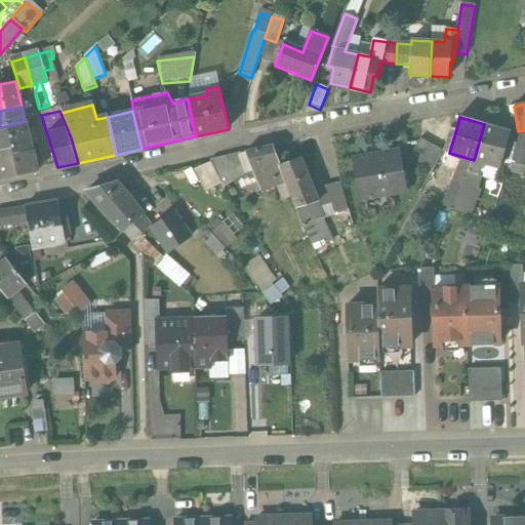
[(510,132),(500,167),(509,170),(512,164),(518,131),(516,117),(506,118),(508,131),(510,132)]
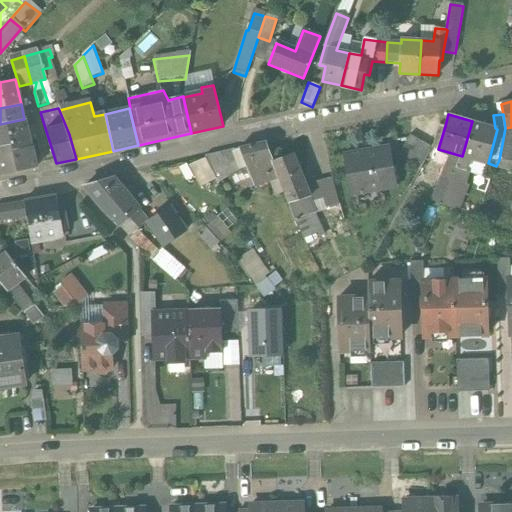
[(24,119),(0,124),(0,138),(27,133),(25,126),(24,119)]
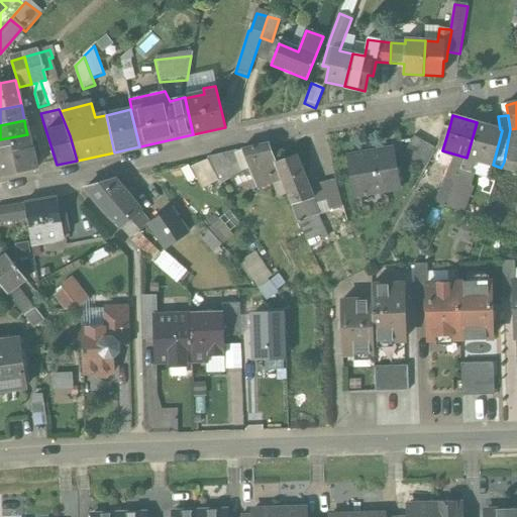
[(500,129),(477,122),(467,158),(475,160),(493,165),(502,130),(500,129)]
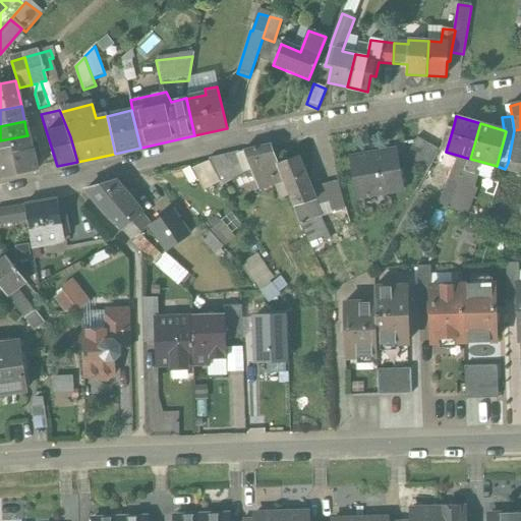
[(440,150),(446,152),(453,128),(447,127),(440,150)]
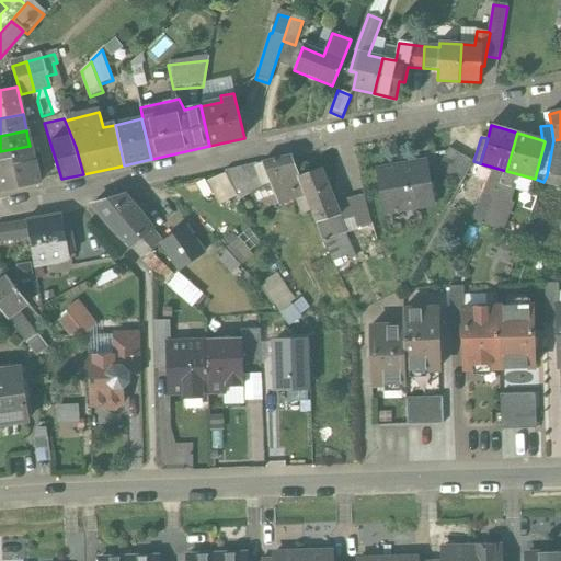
[(560,139),(553,140),(547,175),(560,178),(560,139)]
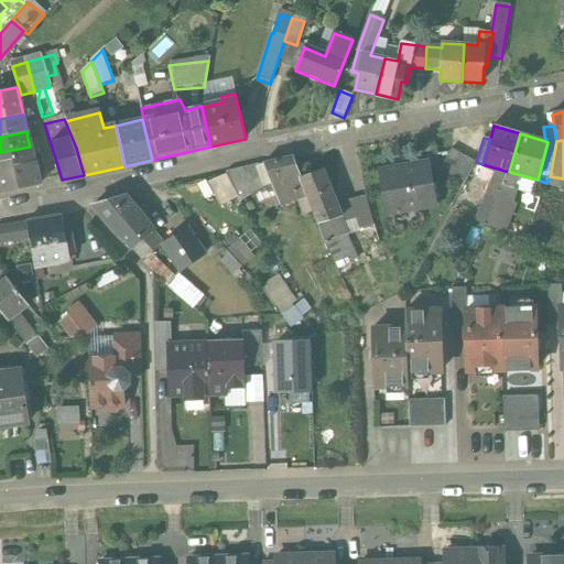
[(30,147),(0,152),(0,165),(14,163),(15,167),(33,163),(32,155),(30,147)]
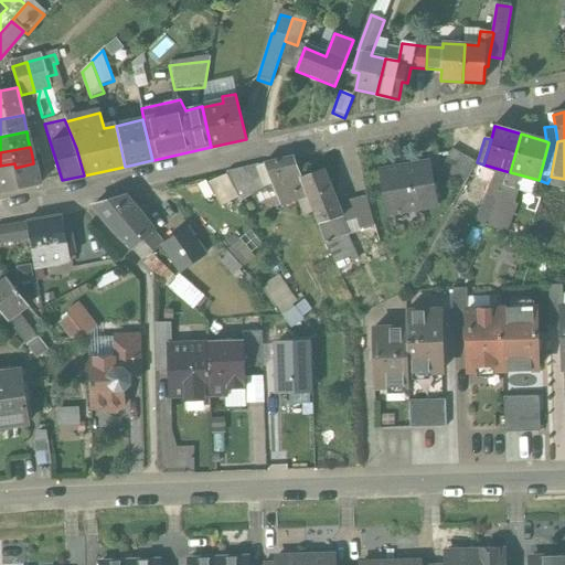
[(476,162),(451,150),(440,172),(464,184),(476,162)]
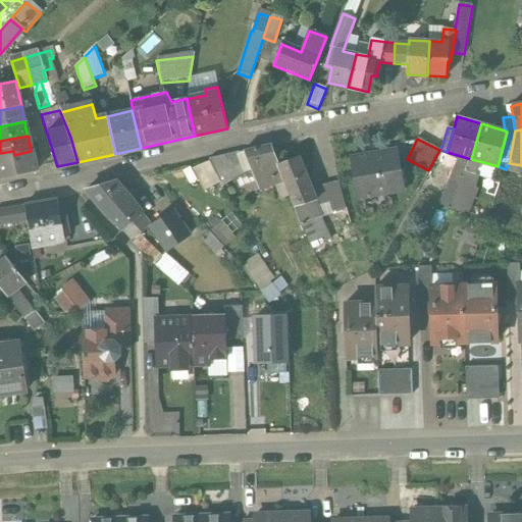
[(271,145),(244,152),(259,191),(263,190),(264,194),(274,190),(272,186),(282,181),(279,164),(271,145)]
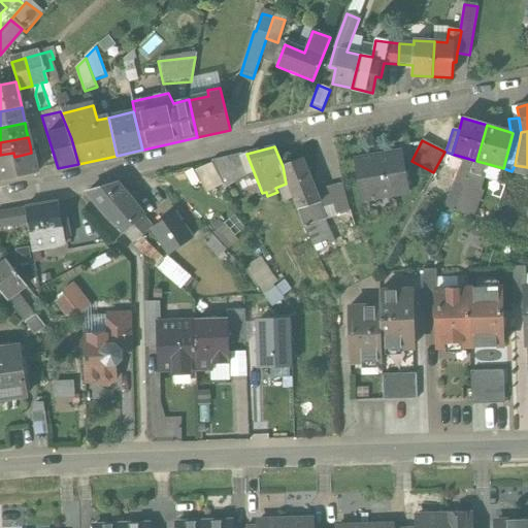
[(401,152),(355,160),(362,202),(408,194),(401,152)]
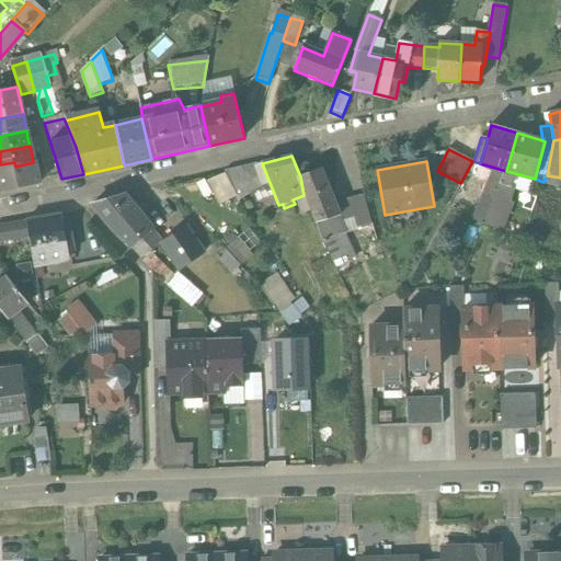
[(33,162),(15,167),(14,162),(0,164),(0,192),(0,193),(38,184),(33,162)]
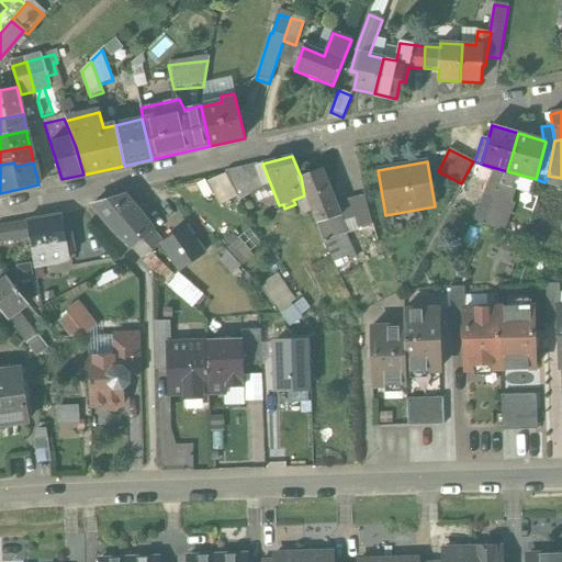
[(256,165),(224,172),(239,200),(265,187),(256,165)]
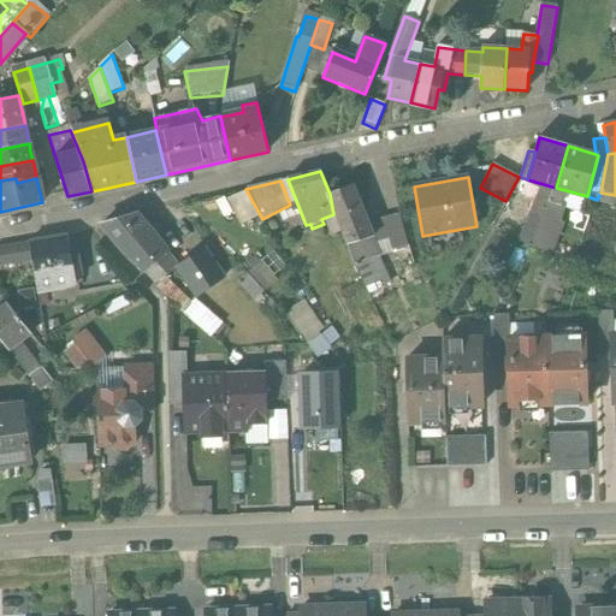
[(367,224),(353,187),(354,187),(353,185),(330,194),(333,214),(335,214),(343,231),(348,244),(372,238),(373,238),(367,224)]
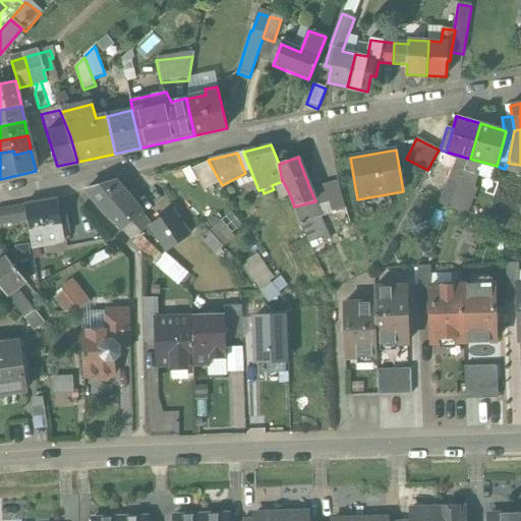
[(449,209),(470,159),(463,157),(462,160),(457,161),(439,205),(449,209)]
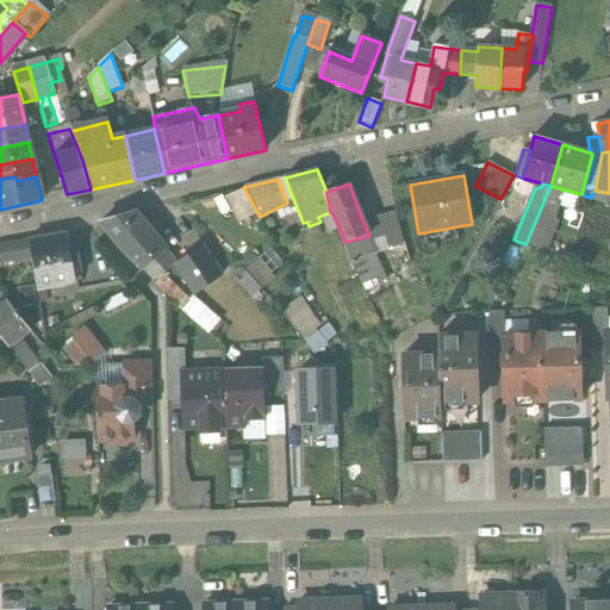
[(551,218),(560,188),(551,186),(526,244),(545,251),(554,226),(558,222),(551,218)]
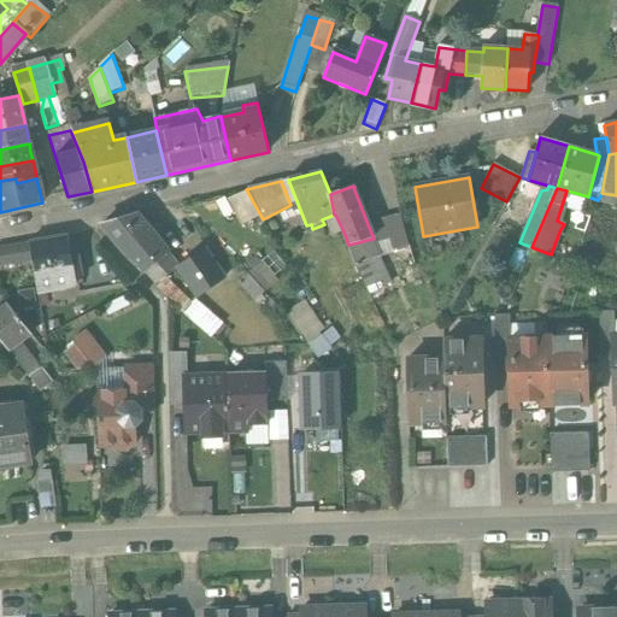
[(135,215),(103,224),(101,225),(101,228),(123,253),(152,234),(135,215)]
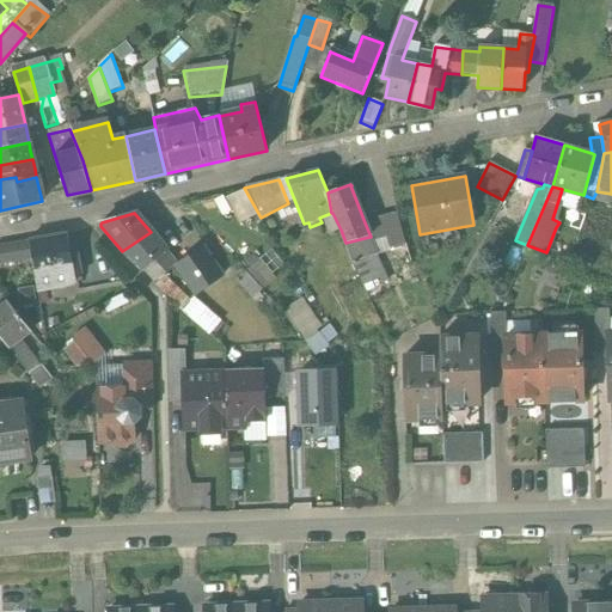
[(380,218),(389,246),(391,254),(399,251),(397,246),(405,245),(396,214),(380,218)]
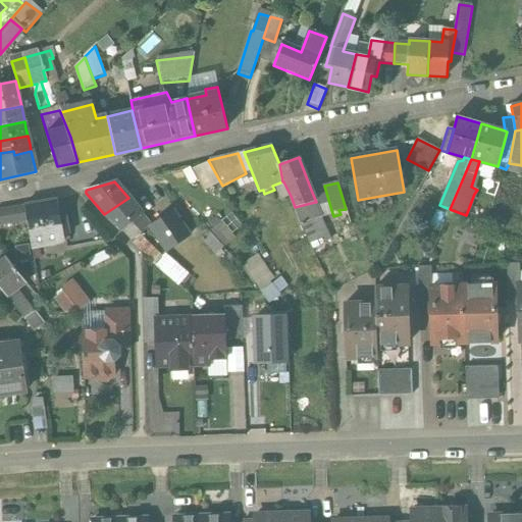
[(324,186),(311,190),(316,202),(315,202),(320,214),(331,210),(324,186)]
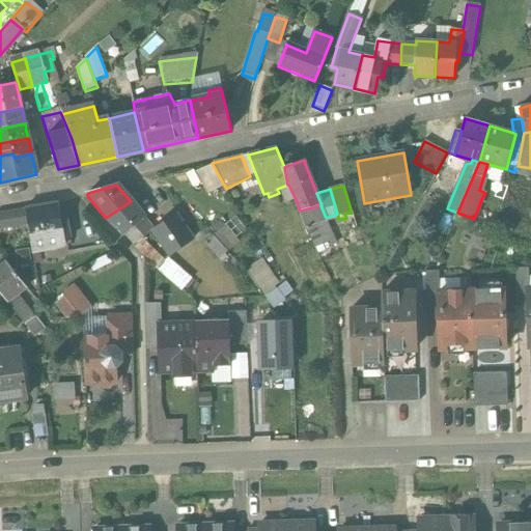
[(131,201),(106,218),(121,232),(140,219),(143,216),(131,201)]
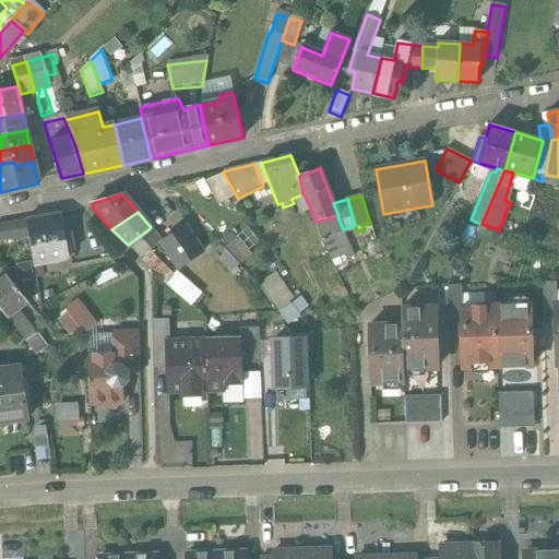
[(60,215),(26,221),(32,252),(36,251),(38,263),(58,259),(57,254),(73,251),(68,221),(61,222),(60,215)]
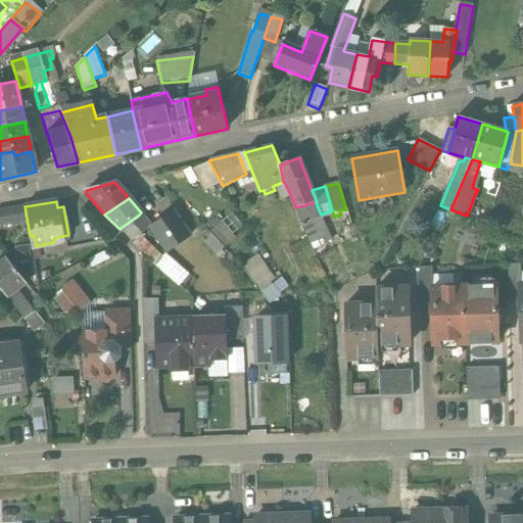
[(316,202),(295,207),(300,224),(311,245),(324,238),(326,242),(331,240),(322,219),(322,218),(321,215),(316,202)]
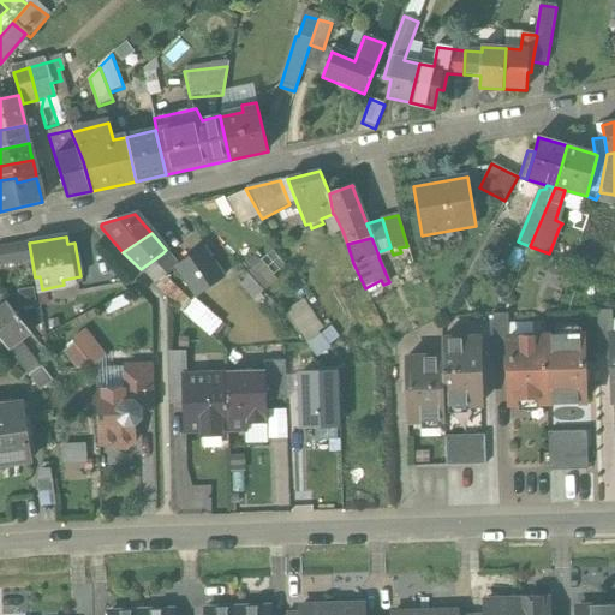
[(24,244),(0,248),(0,267),(28,262),(24,244)]
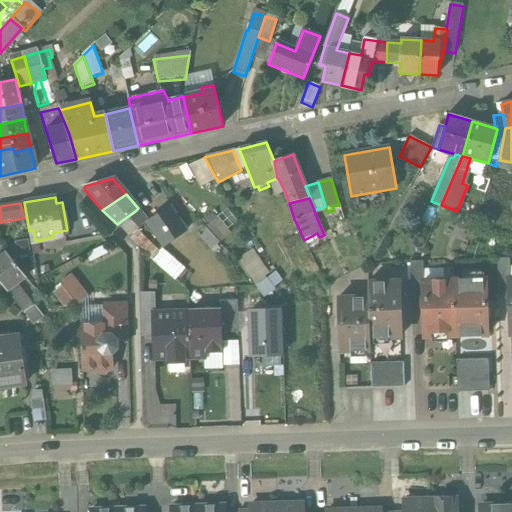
[(170,207),(147,223),(163,247),(186,231),(170,207)]
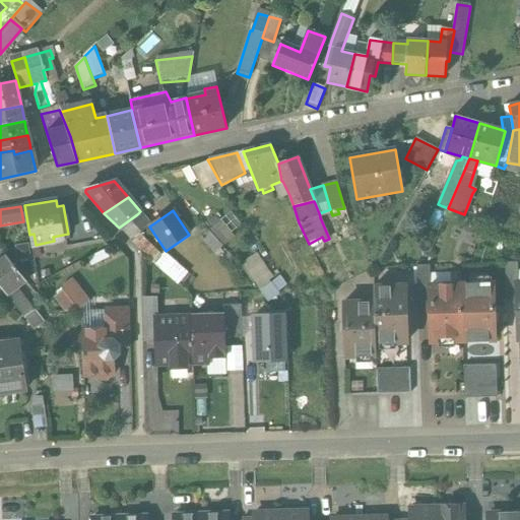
[(149,226),(137,214),(119,228),(154,262),(163,254),(139,235),(149,226)]
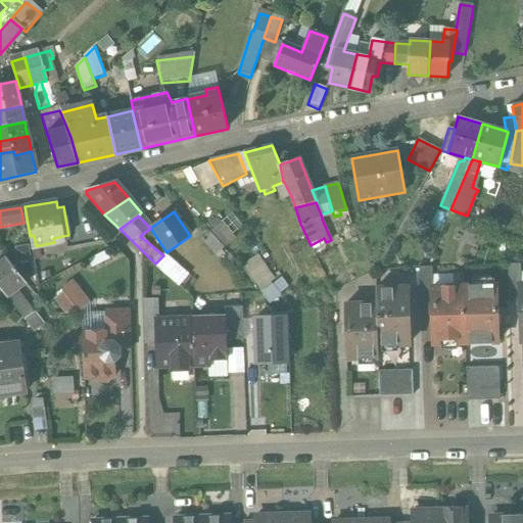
[(216,219),(210,224),(225,241),(229,238),(227,235),(229,234),(216,219)]
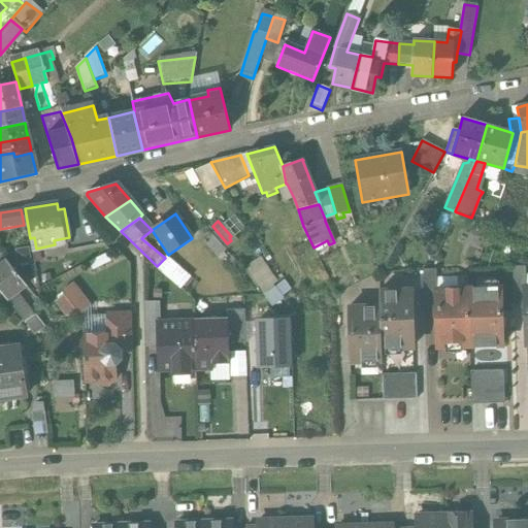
[(228,259),(230,255),(227,251),(212,235),(204,243),(217,258),(218,257),(221,260),(225,256),(228,259)]
